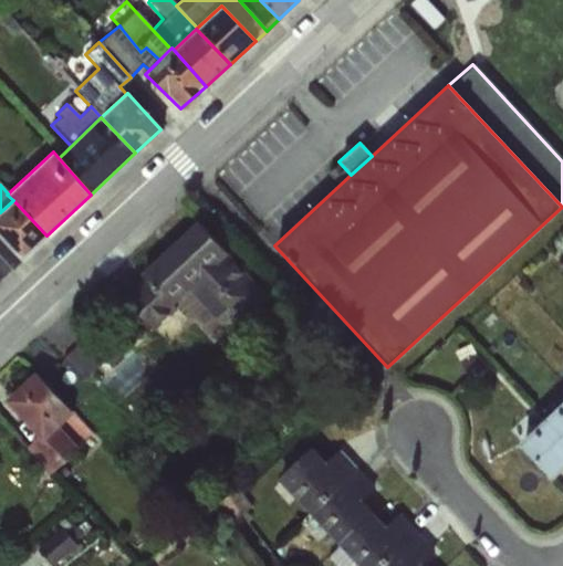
[(0,212),(0,238),(20,260),(47,236),(13,200),(0,212)]
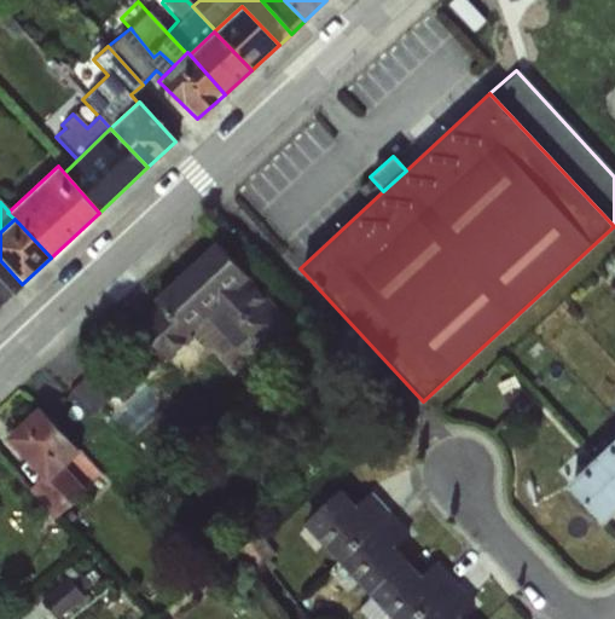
[(184,336),(187,334),(206,318),(235,352),(247,365),(291,324),(248,277),(214,242),(151,301),(155,305),(184,336)]
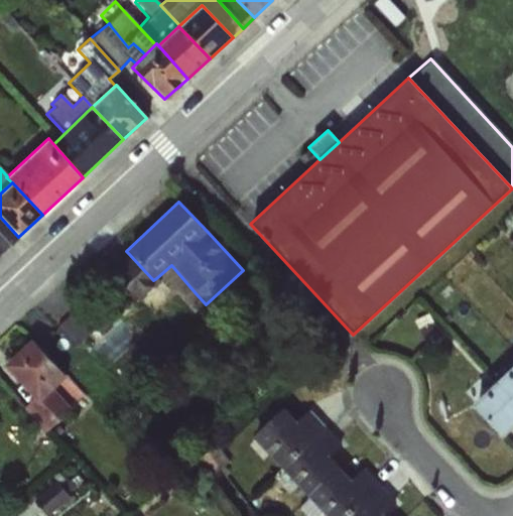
[(0,235),(10,245),(18,237),(0,217),(0,235)]
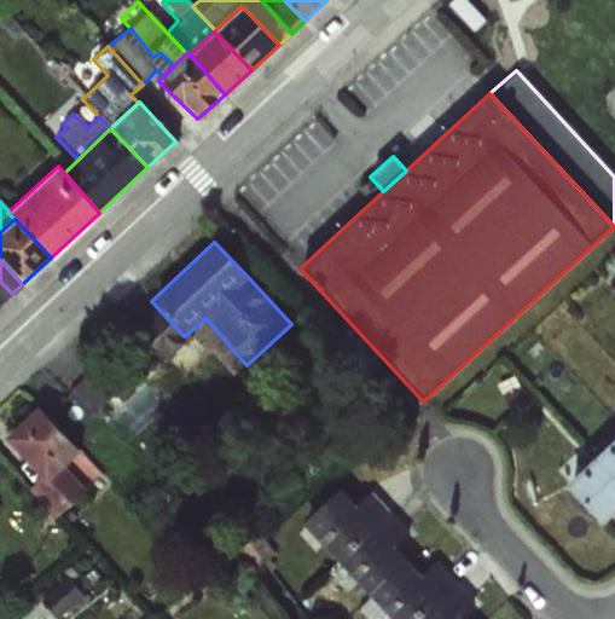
[(0,305),(12,294),(0,282),(0,305)]
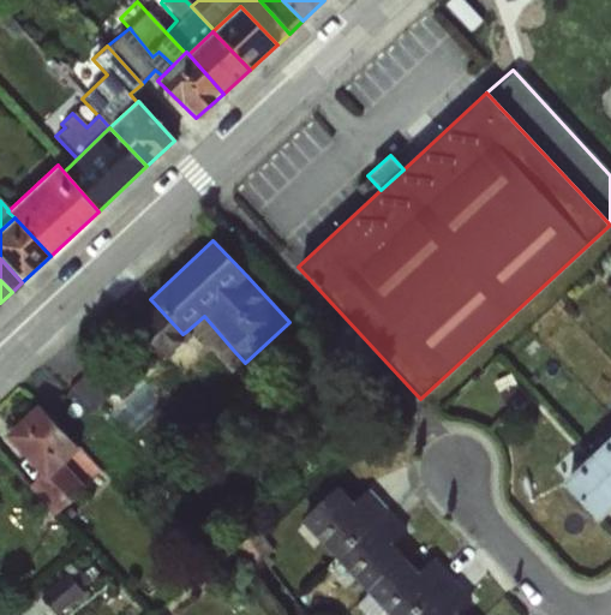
[(183,334),(154,303),(132,323),(165,360),(191,335),(186,332),(183,334)]
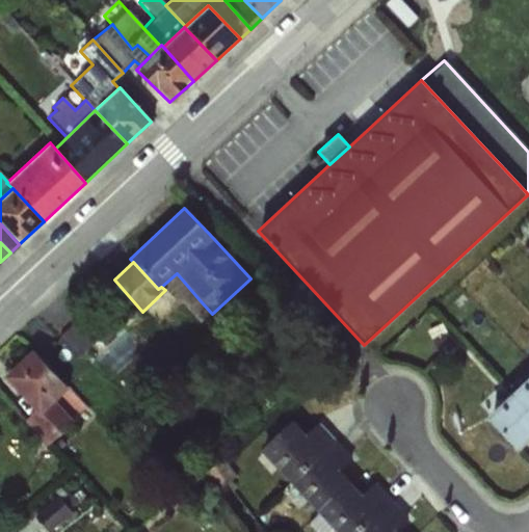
[(503,262),(496,270),(503,276),(510,268),(503,262)]
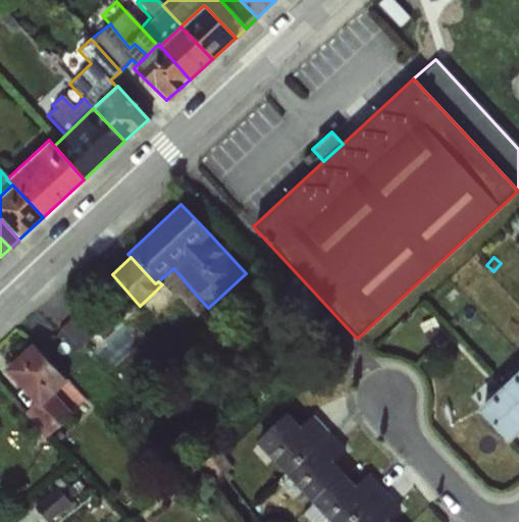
[(86,303),(55,331),(74,352),(105,323),(86,303)]
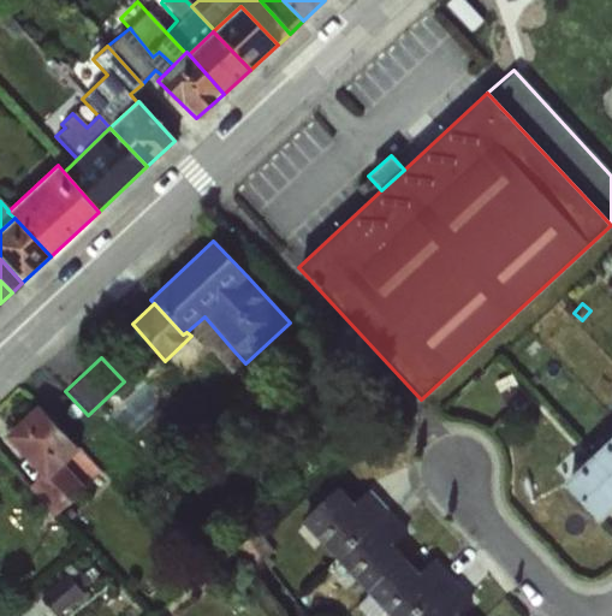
[(113,407),(135,433),(174,401),(153,374),(113,407)]
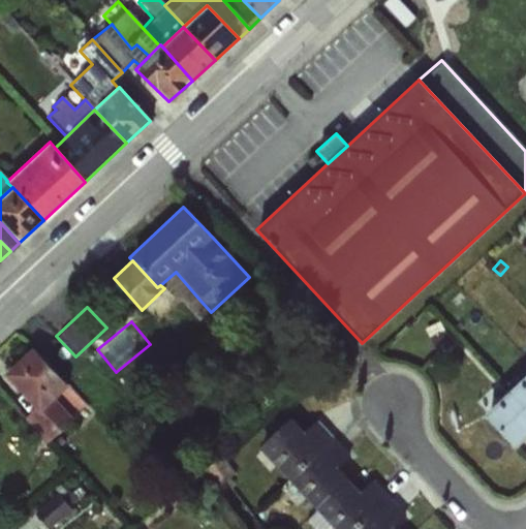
[(442,331),(427,338),(432,349),(447,342),(442,331)]
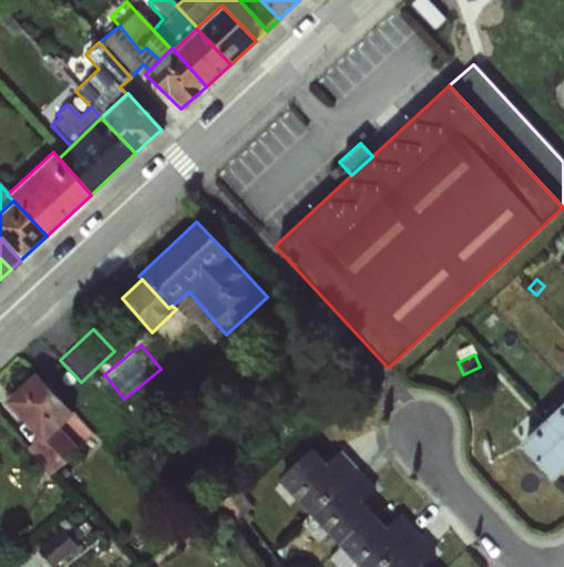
[(41,442),(58,428),(73,414),(34,372),(3,401),(37,437),(41,442)]
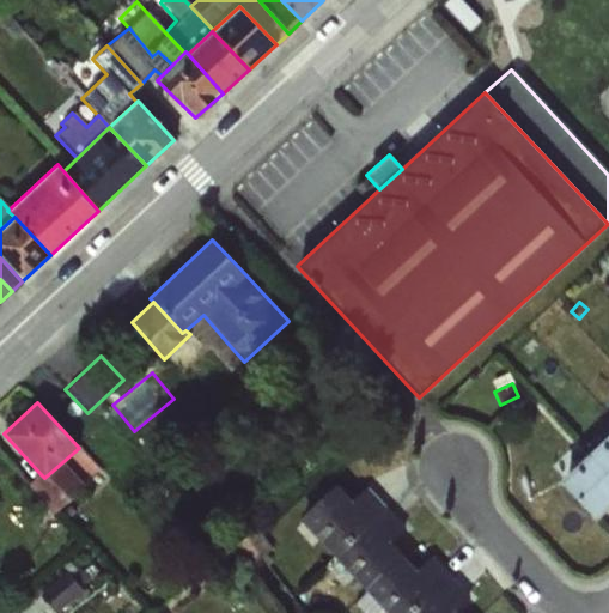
[(608,435),(590,453),(608,473),(608,435)]
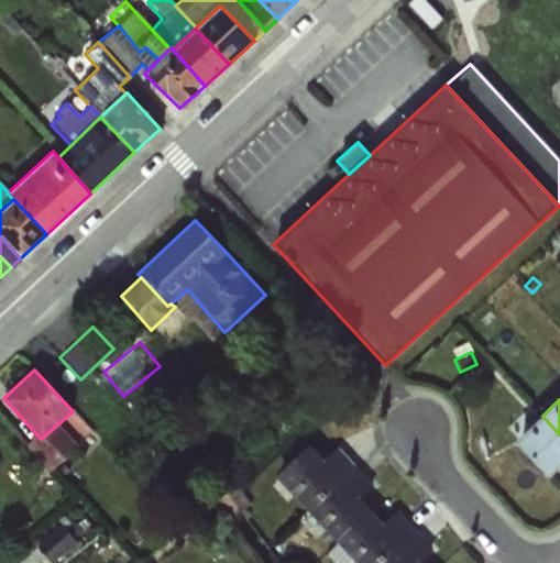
[(559,467),(559,434),(542,416),(515,441),(549,477),(559,467)]
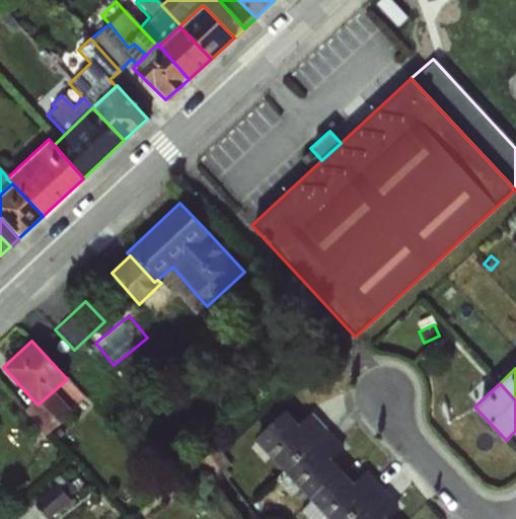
[(38,404),(33,400),(22,411),(44,436),(70,411),(53,391),(38,404)]
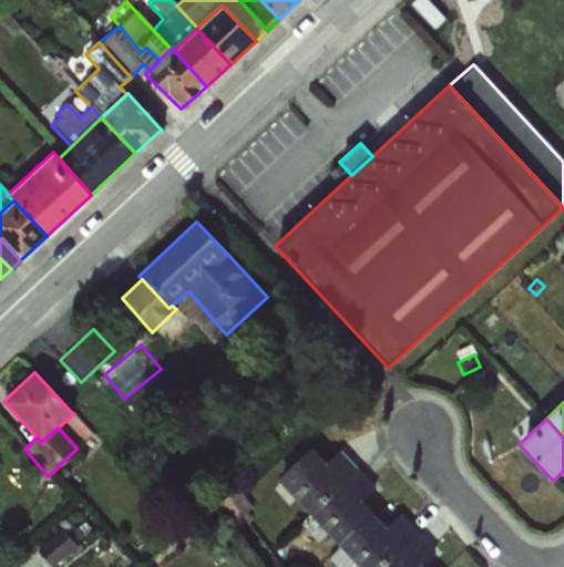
[(308,514),(356,468),(340,452),(326,464),(311,449),(277,482),(308,514)]
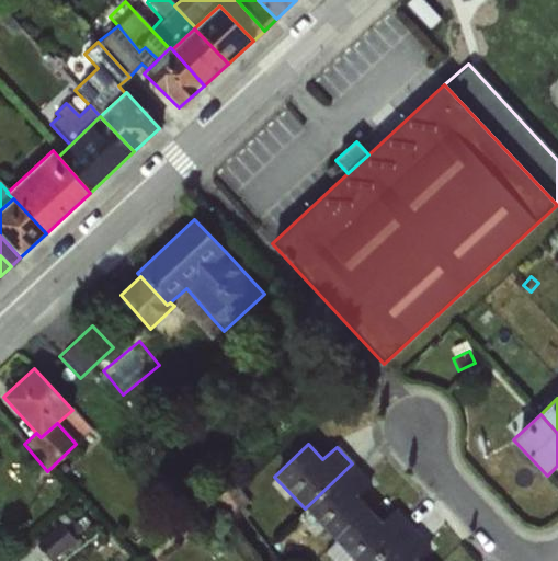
[(352,464),(305,508),(334,539),(368,508),(359,499),(372,484),(352,464)]
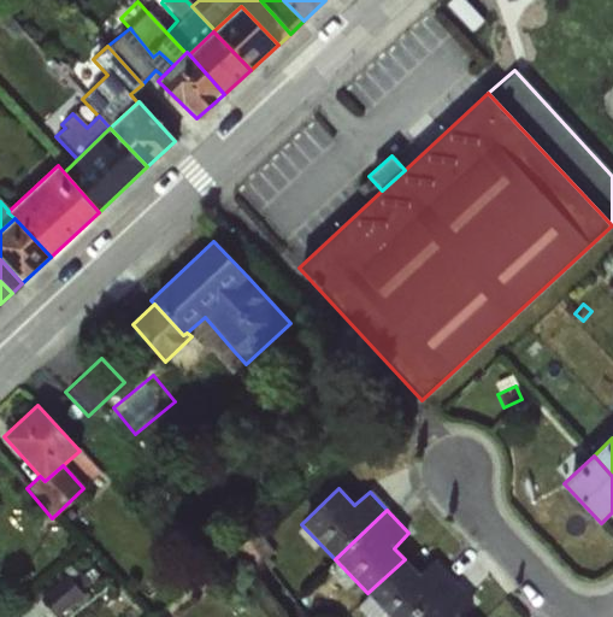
[(405,559),(367,593),(389,616),(413,616),(454,582),(434,560),(419,575),(405,559)]
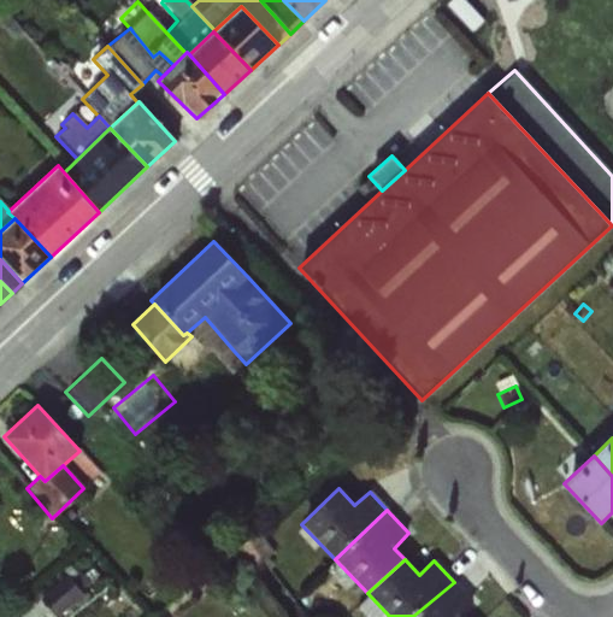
[(66,574),(39,597),(54,616),(56,616),(83,594),(66,574)]
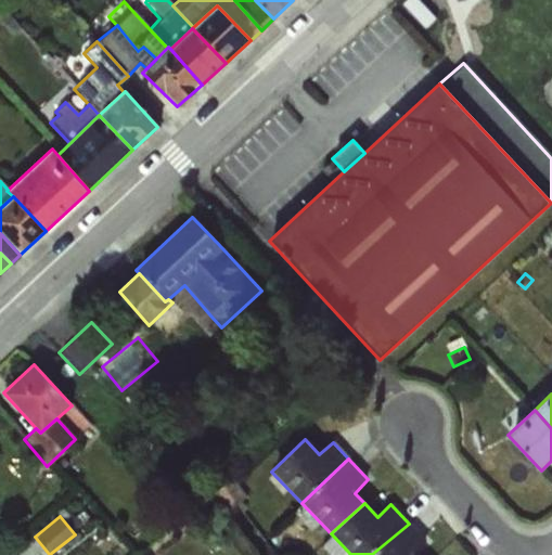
[(409,524),(372,554),(412,554),(425,541),(409,524)]
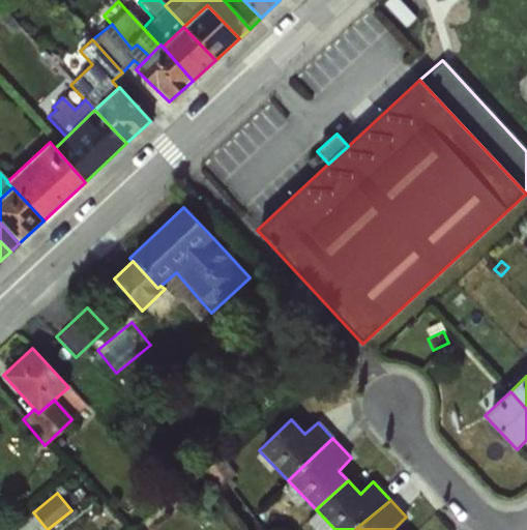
All buildings are outlined.
